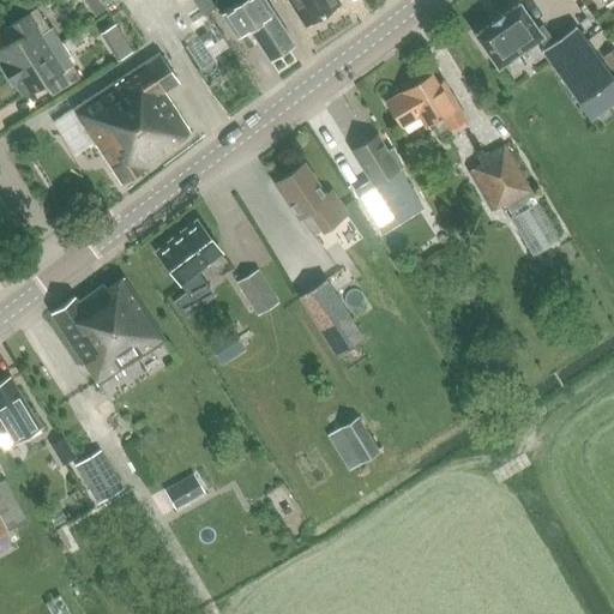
[(266,0),(241,0),(221,13),(236,37),(245,31),(254,46),(259,42),(271,60),(296,43),(266,0)]
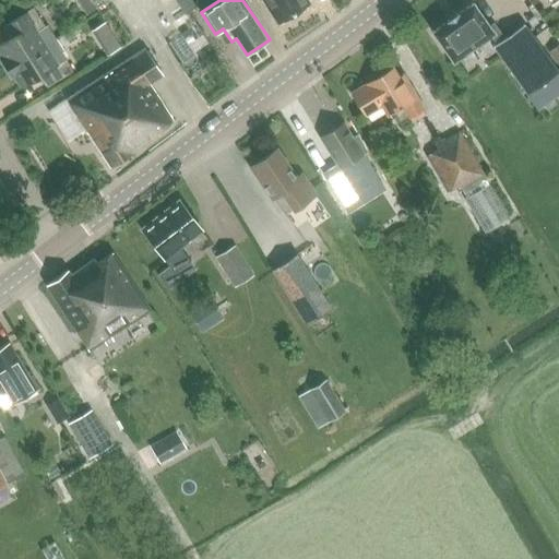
[(263,0),(277,23),(308,3),(306,0),(263,0)]
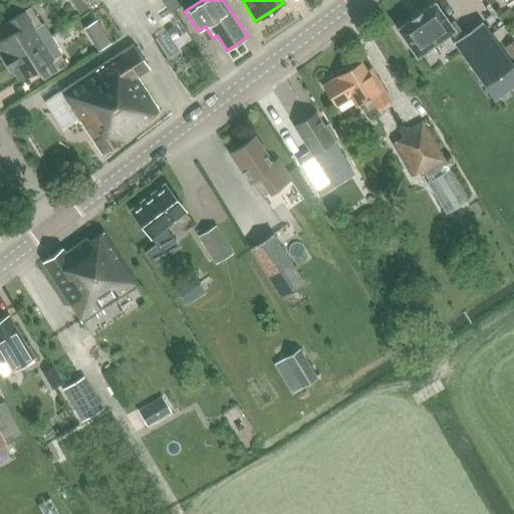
[(434,3),(397,29),(416,56),(450,32),(456,40),(454,42),(485,86),(494,99),(513,84),(513,67),(482,22),(464,35),(454,21),(449,24),(434,3)]
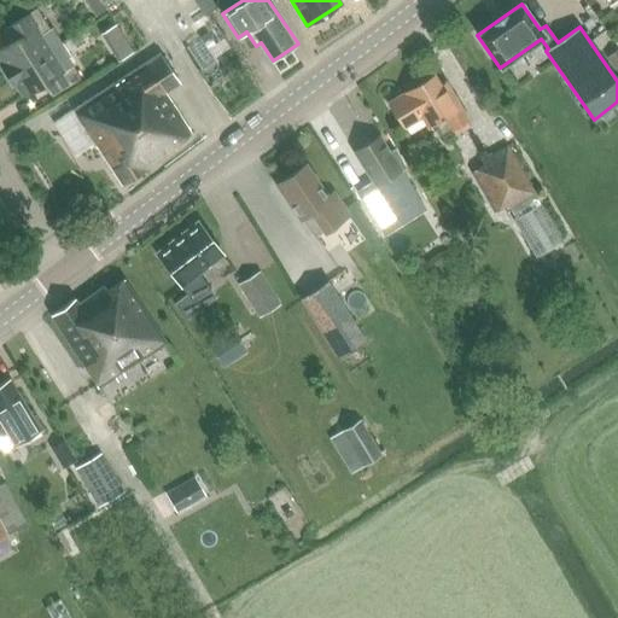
[(36,7),(11,24),(12,24),(19,35),(0,47),(0,56),(4,63),(1,64),(7,75),(63,40),(53,25),(50,27),(36,7)]
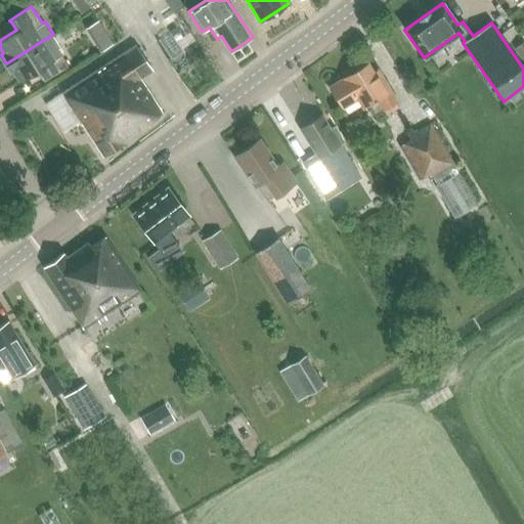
[(60,45),(53,34),(6,63),(11,72),(14,70),(20,80),(41,68),(47,77),(46,78),(46,79),(69,64),(57,47),(60,45)]
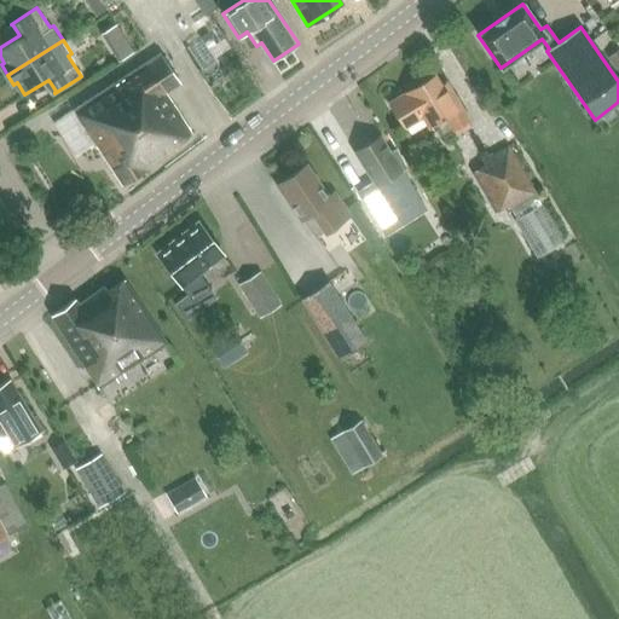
[(161,52),(75,108),(123,184),(178,149),(175,144),(192,133),(166,92),(181,82),(161,52)]
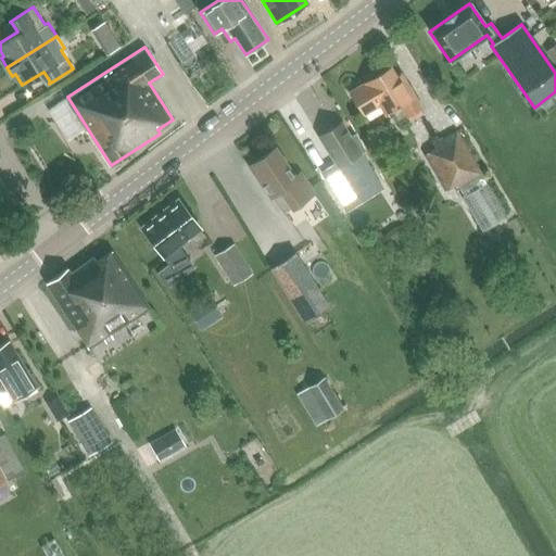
[(349,91),(364,116),(379,106),(386,116),(392,113),(399,123),(424,108),(402,73),(397,75),(392,65),(349,91)]
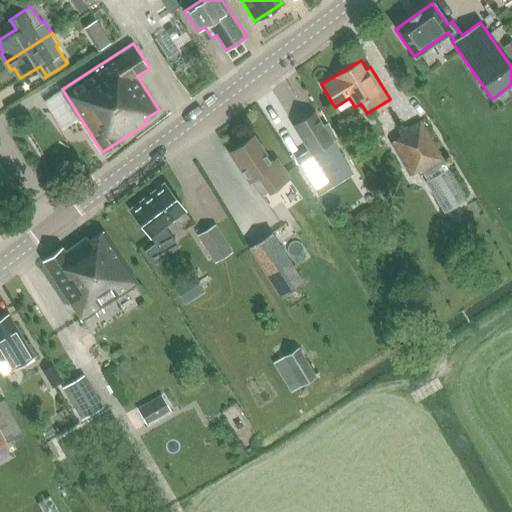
[(295,125),(293,126),(309,151),(296,159),(318,195),(331,187),(322,173),(344,159),(332,141),(338,138),(328,122),(323,125),(315,112),(310,115),(304,114),(296,118),(295,125)]
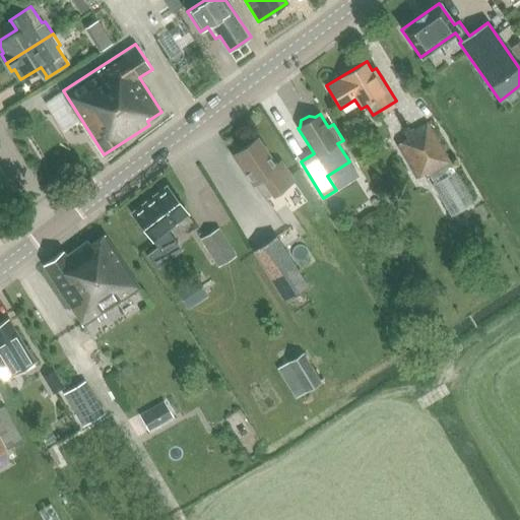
[(396,145),(416,179),(427,172),(432,180),(454,167),(428,122),(405,134),(407,138),(396,145)]
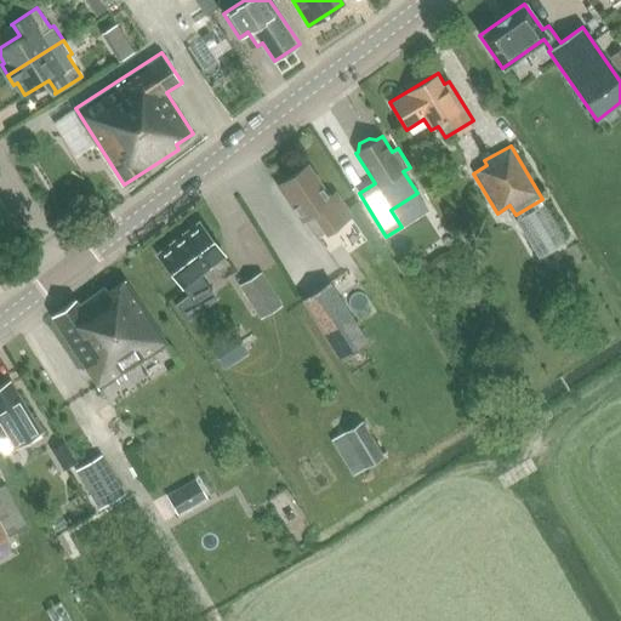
[(277,187),(301,221),(312,214),(325,233),(354,212),(339,191),(330,197),(307,165),(277,187)]
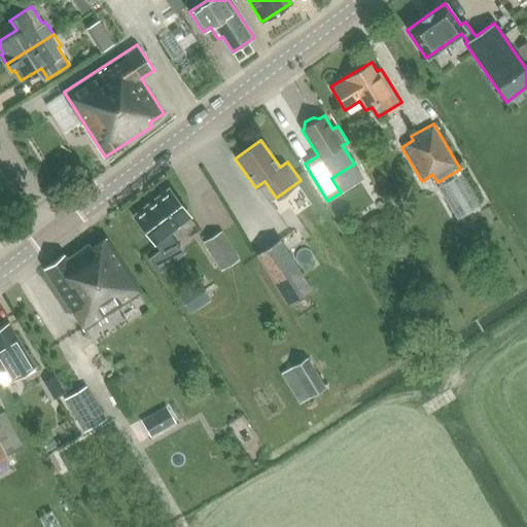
[(438,187),(457,219),(482,205),(462,173),(438,187)]
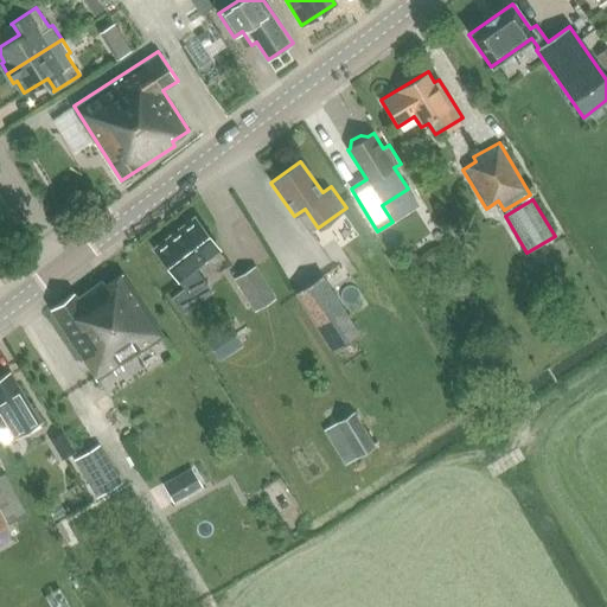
[(195,215),(153,247),(191,294),(208,281),(197,267),(222,248),(195,215)]
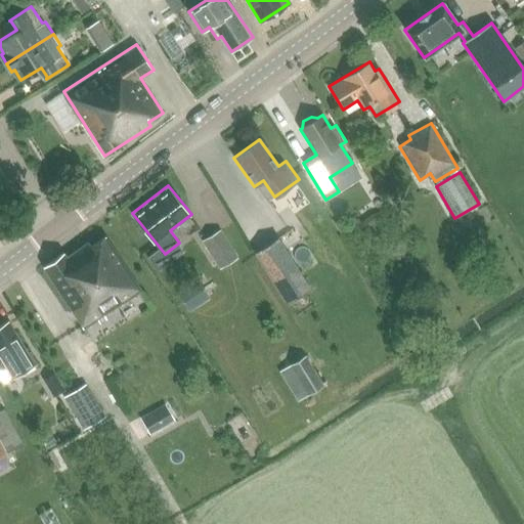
[(201,241),(219,269),(238,257),(221,228),(201,241)]
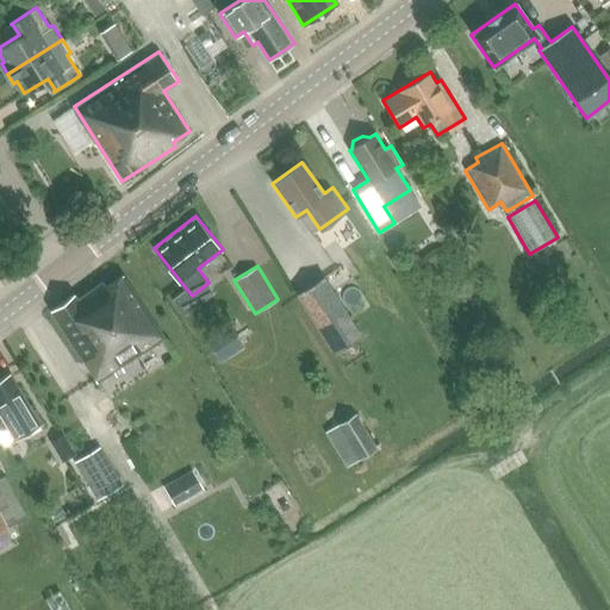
[(73,296),(50,311),(97,383),(163,338),(122,275),(105,287),(103,282),(76,300),(73,296)]
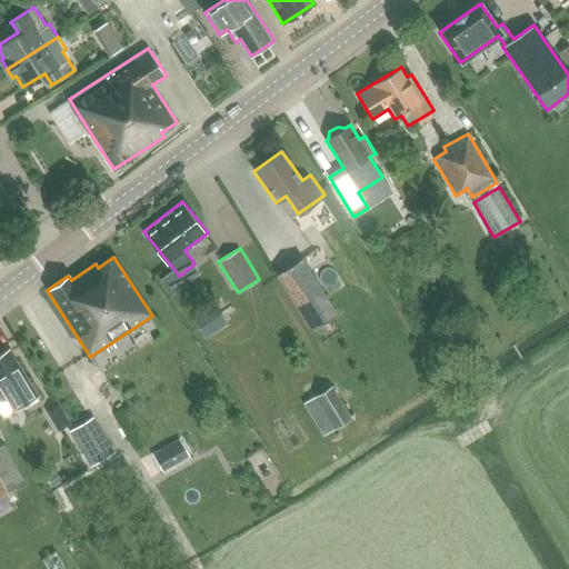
[(277,273),(313,329),(339,312),(302,257),(277,273)]
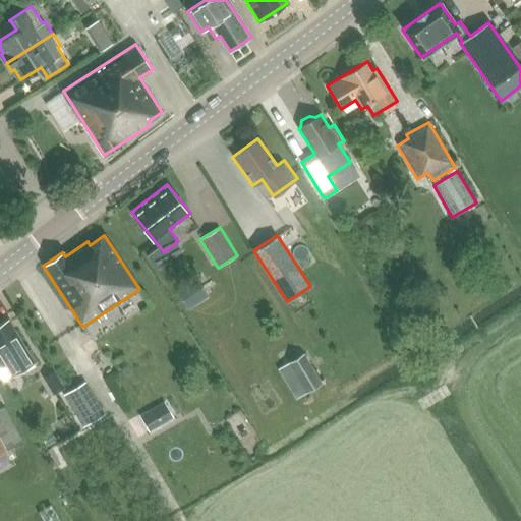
[(186,263),(167,273),(185,305),(205,295),(186,263)]
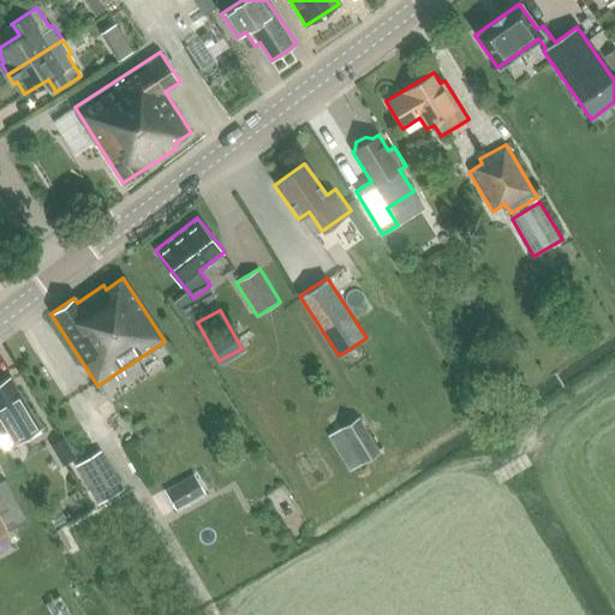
[(0,443),(4,451),(43,427),(35,412),(33,413),(10,377),(0,383),(0,443)]
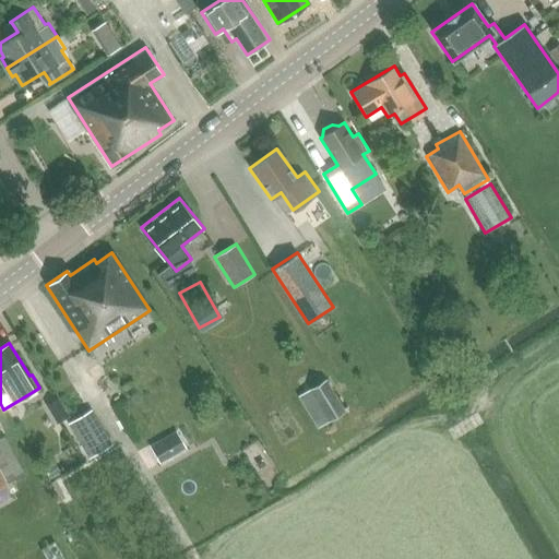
[(325,380),(298,396),(318,428),(345,412),(325,380)]
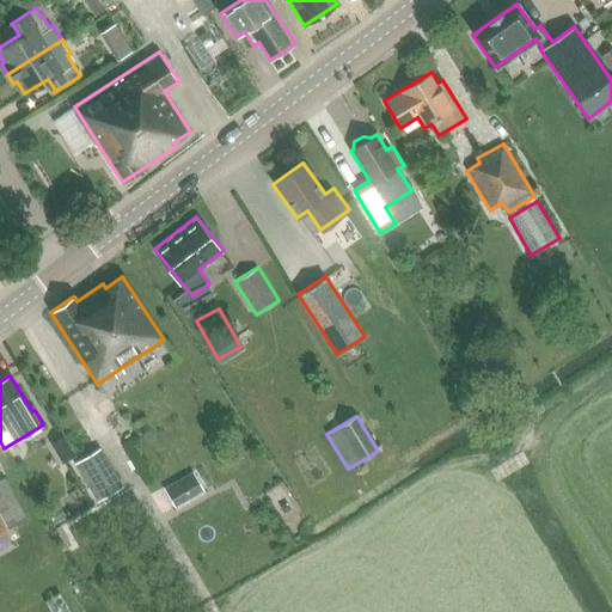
[(96,452),(77,463),(99,500),(117,489),(96,452)]
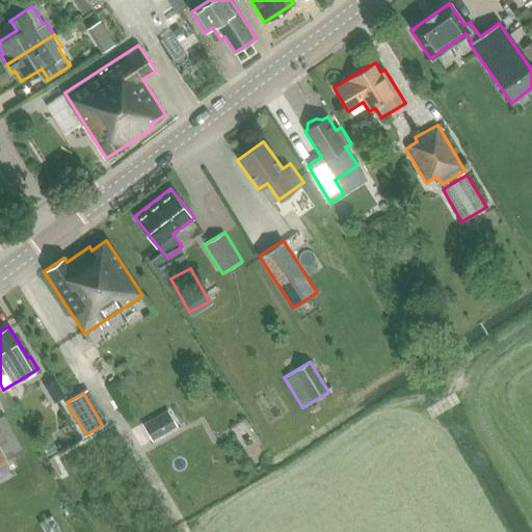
[(0,464),(24,451),(4,415),(0,416),(0,464)]
